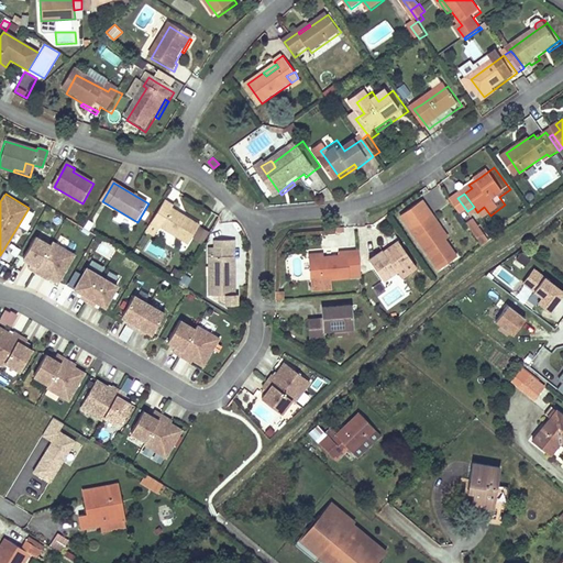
[(453,239),(443,224),(446,222),(431,201),(410,217),(448,268),(466,255),(453,239)]
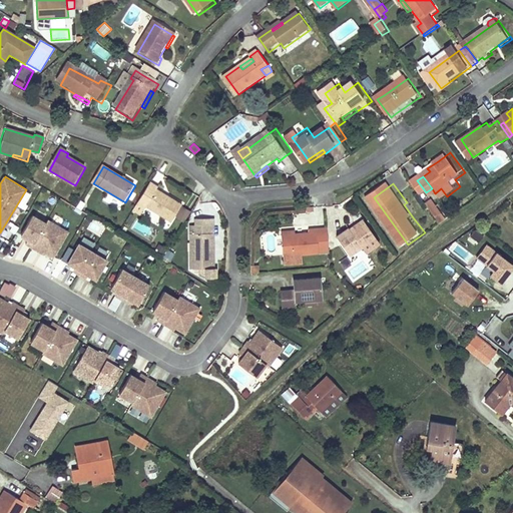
[(162,199),(164,197),(156,192),(149,188),(132,214),(140,219),(145,210),(172,226),(182,208),(167,198),(166,201),(162,199)]
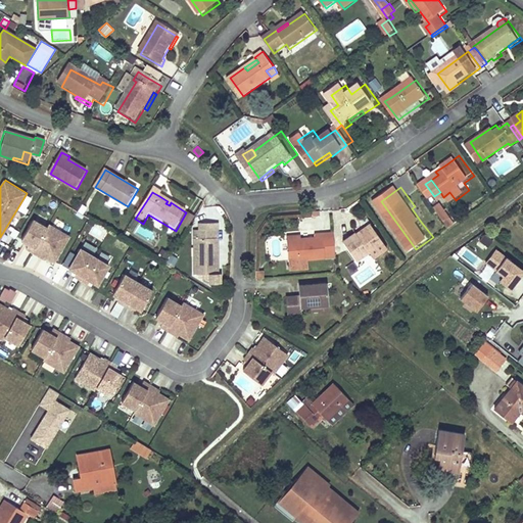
[(415,206),(412,208),(421,222),(424,220),(415,206)]
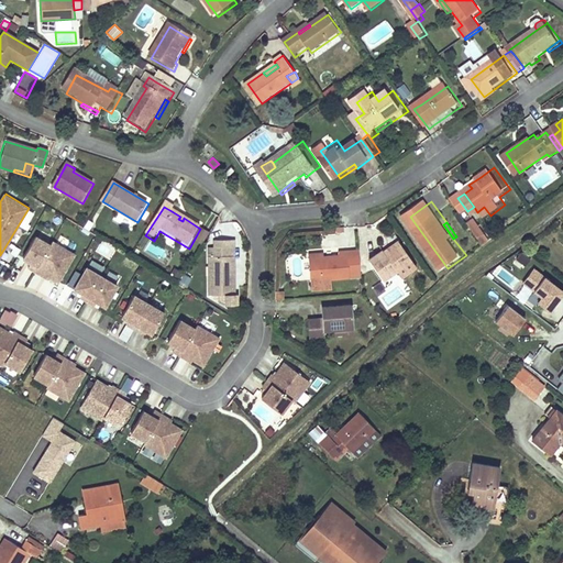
[(484,235),(489,243),(497,239),(492,231),(484,235)]
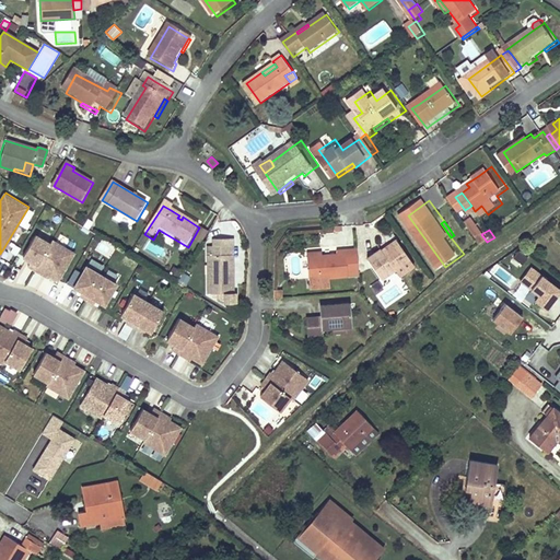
[(28,265),(35,269),(50,243),(36,234),(23,255),(32,259),(28,265)]
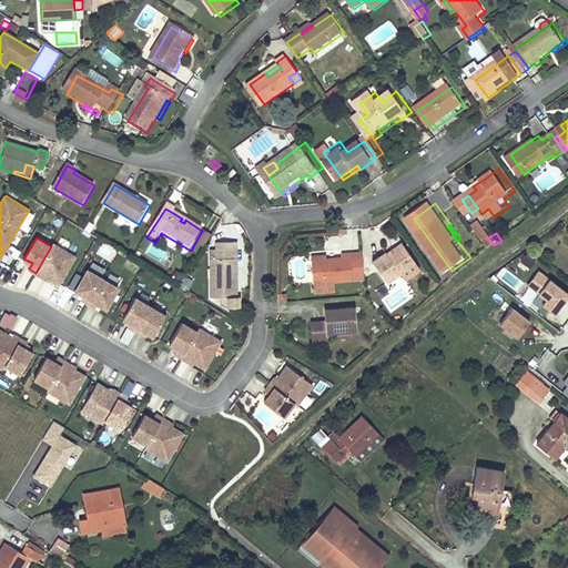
[(51,246),(36,273),(43,277),(44,274),(59,283),(75,255),(53,243),(51,246)]
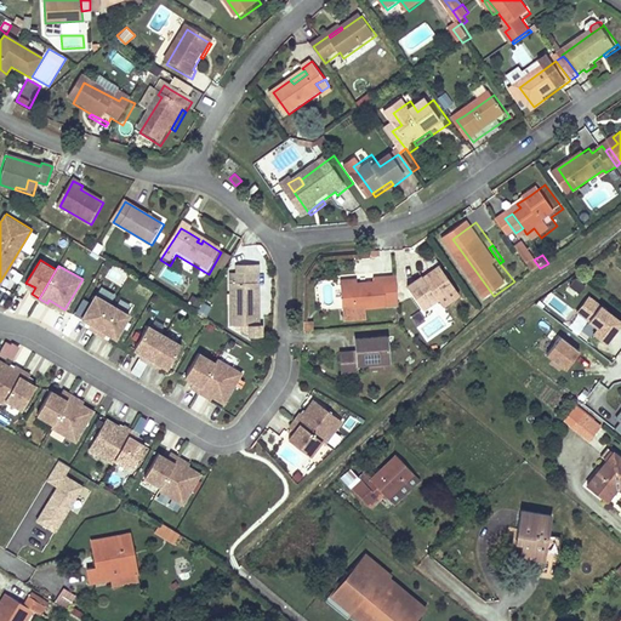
[(449,266),(433,277),(436,280),(451,268),(449,266)]
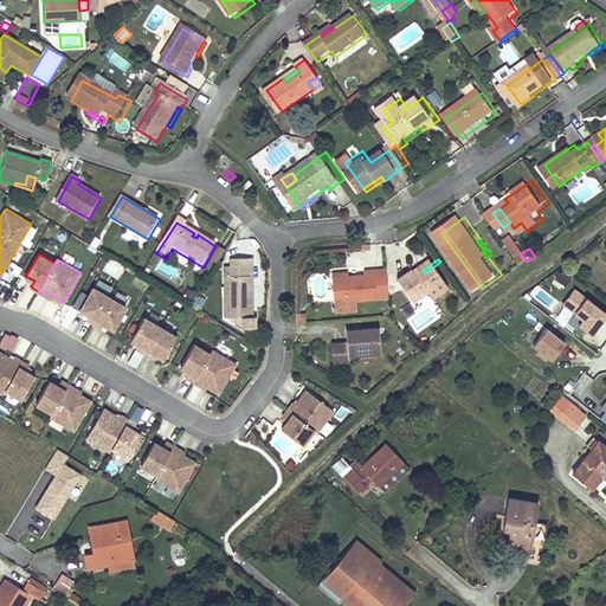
[(11,260),(0,276),(11,283),(21,266),(11,260)]
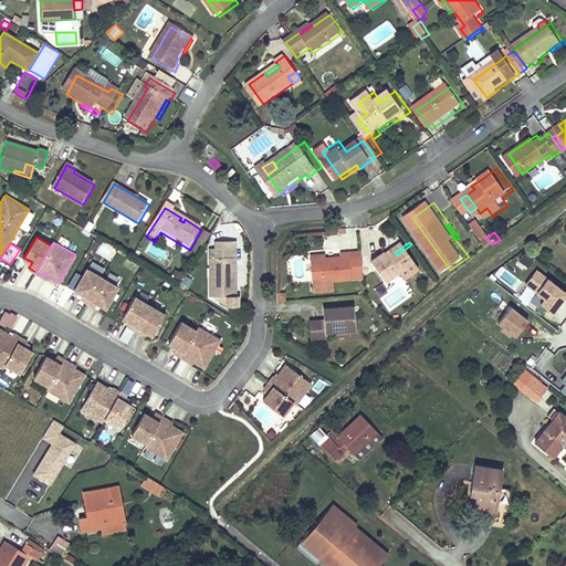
[(397,255),(395,252),(381,261),(396,281),(423,261),(411,244),(397,255)]
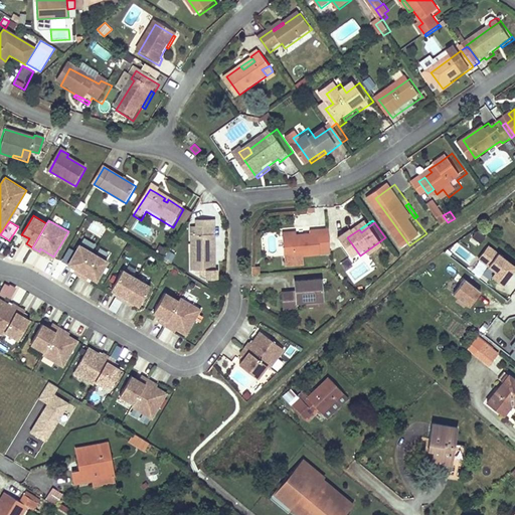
[(193,271),(208,270),(208,279),(218,279),(218,270),(216,270),(215,255),(212,255),(212,243),(215,243),(214,227),(191,228),(193,271)]
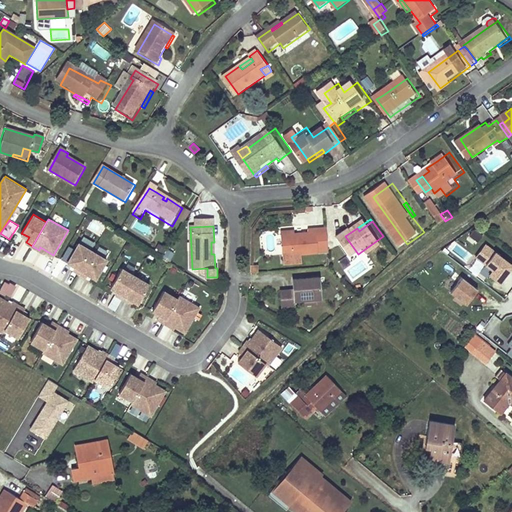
[(298,235),(284,236),(286,257),(287,265),(305,264),(305,255),(331,253),(329,229),(311,231),(312,234),(298,235)]
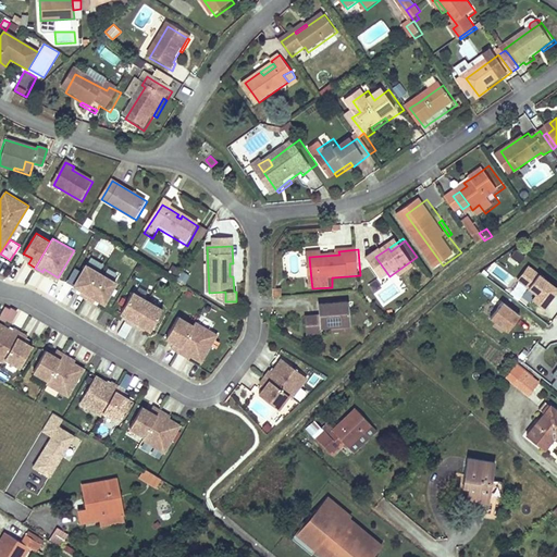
[(525,255),(517,249),(512,256),(520,261),(525,255)]
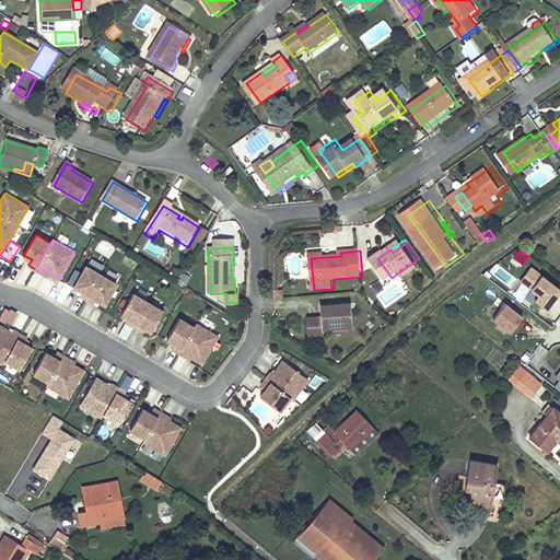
[(124,257),(120,263),(135,270),(138,264),(124,257)]
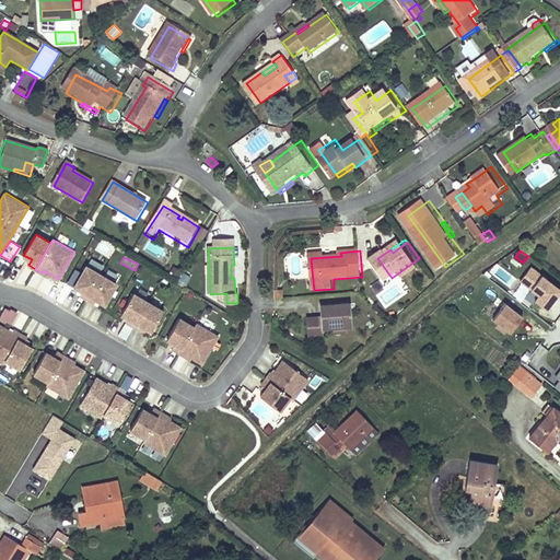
[(419,258),(405,269),(410,275),(423,265),(419,258)]
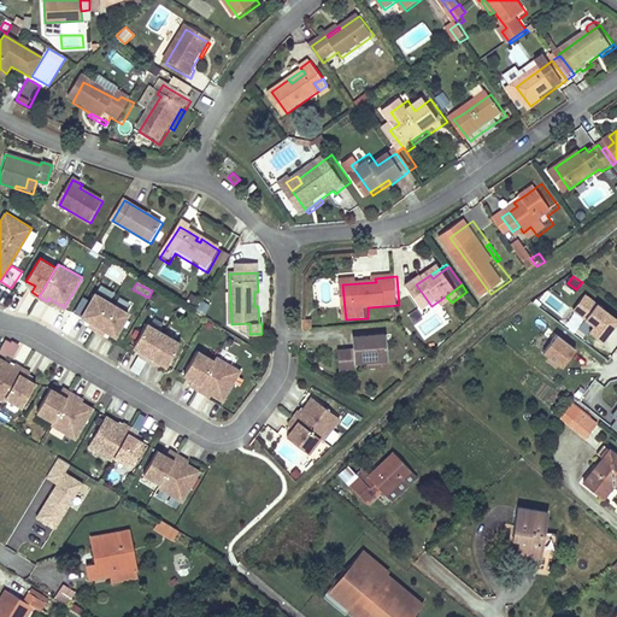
[(97,330),(99,325),(112,303),(95,293),(82,316),(92,321),(88,325),(97,330)]
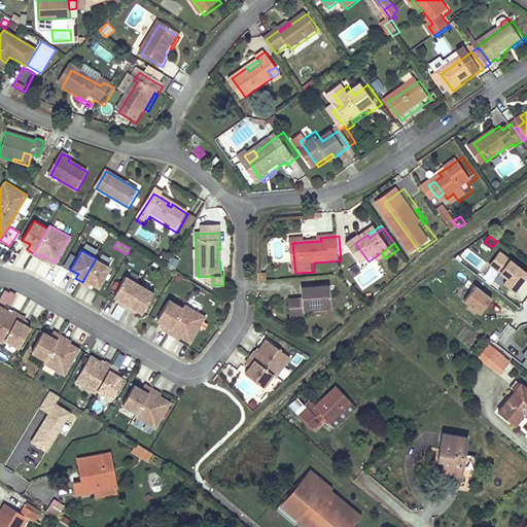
[(510,257),(501,250),(490,264),(505,277),(502,280),(514,289),(526,272),(526,270),(511,256),(510,257)]
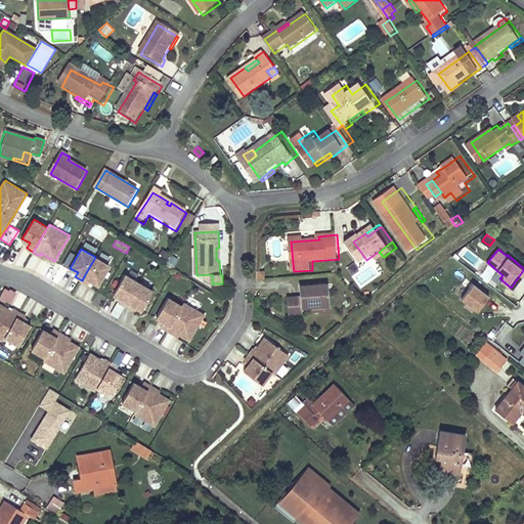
[(89,285),(91,280),(98,285),(110,265),(95,257),(84,276),(82,280),(89,285)]
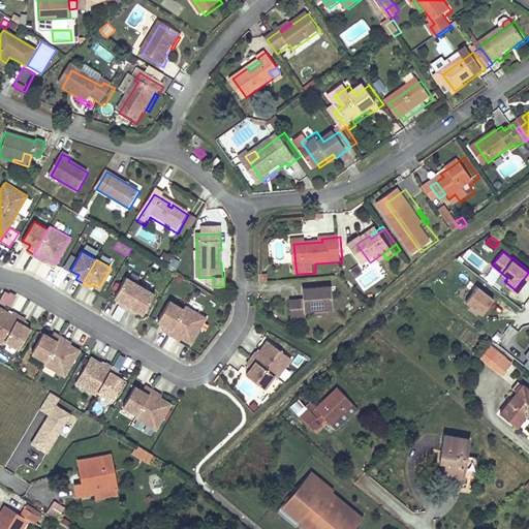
[(127,309),(129,306),(141,286),(126,278),(115,297),(123,302),(120,305),(127,309)]
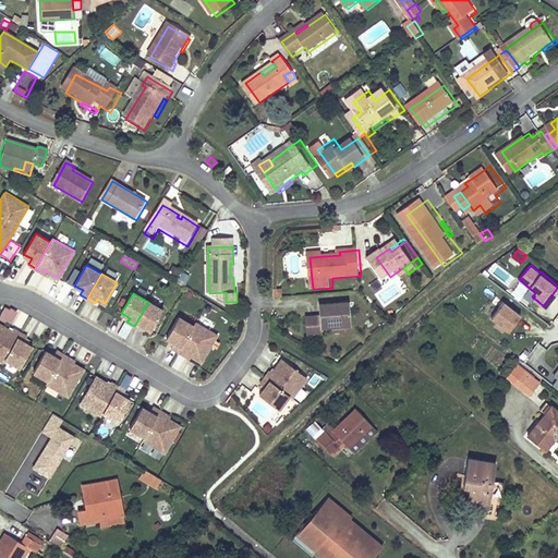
[(142,330),(144,327),(152,331),(164,311),(148,302),(136,323),(134,326),(142,330)]
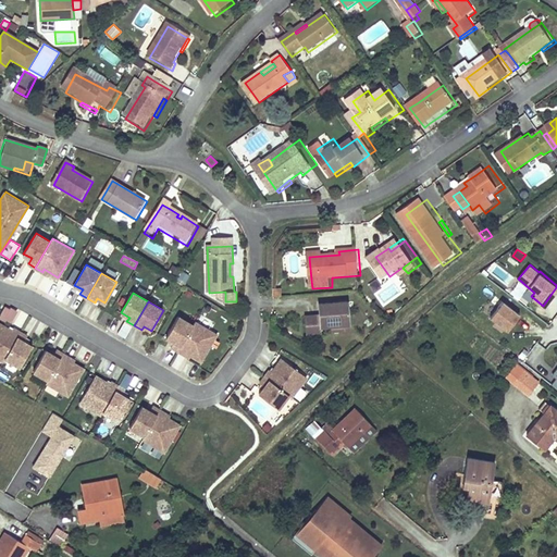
[(503,301),(491,318),(508,331),(520,314),(503,301)]
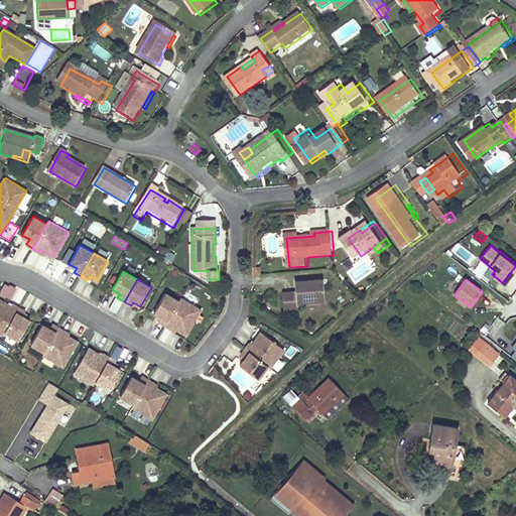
[(301,304),(311,303),(328,302),(326,280),(298,282),(300,292),(287,294),(288,310),(302,309),(301,304)]
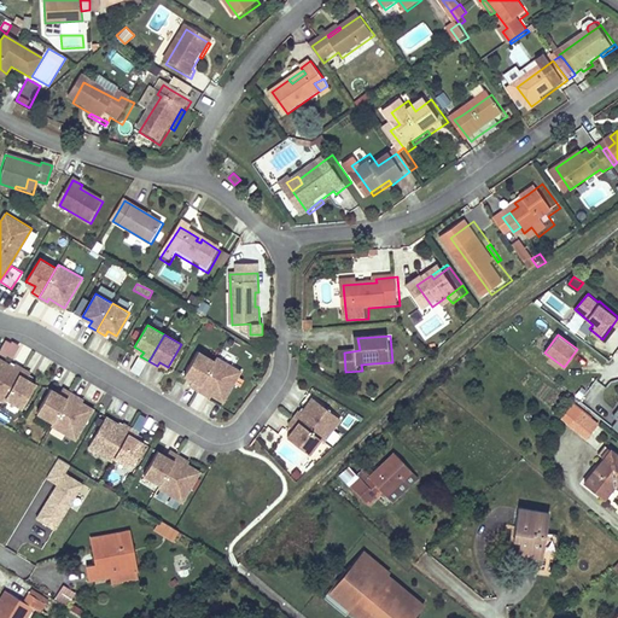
[(191,385),(199,390),(216,361),(199,351),(186,374),(194,379),(191,385)]
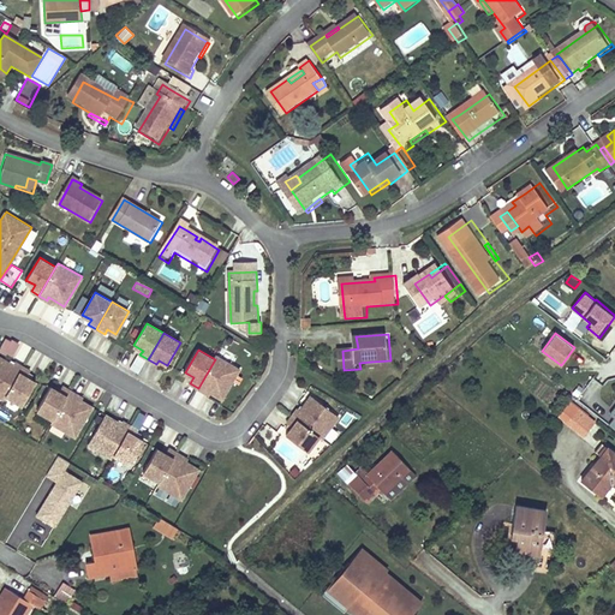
[(0,392),(6,395),(7,392),(23,365),(24,363),(17,358),(16,360),(0,351),(0,392)]
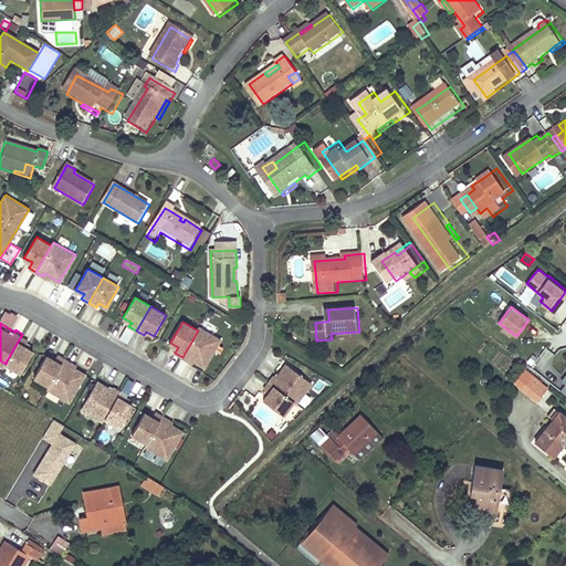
[(189,362),(191,359),(206,367),(221,341),(207,332),(199,327),(198,331),(182,357),(189,362)]
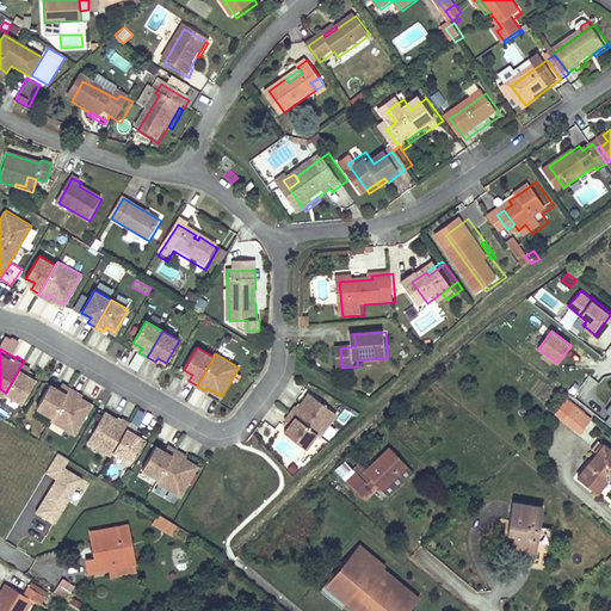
[(24,360),(7,389),(16,394),(24,399),(37,376),(29,371),(32,365),(24,360)]
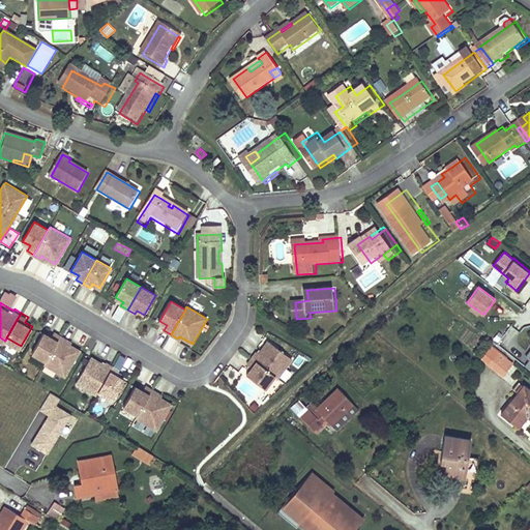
[(498,331),(493,339),(507,348),(518,329),(511,325),(504,335),(498,331)]
